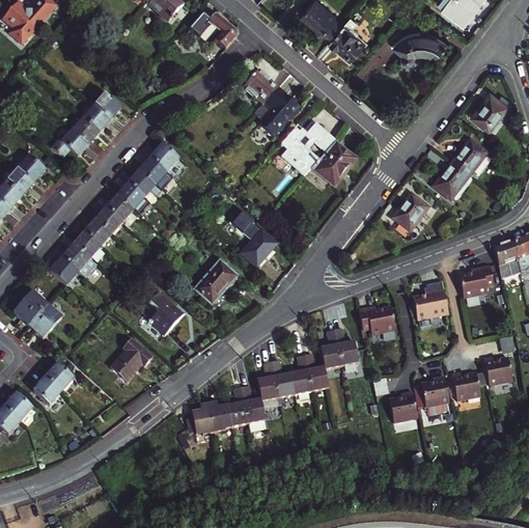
[(33,0),(27,7),(19,0),(17,0),(0,20),(8,26),(4,31),(20,46),(55,3),(52,0),(33,0)]
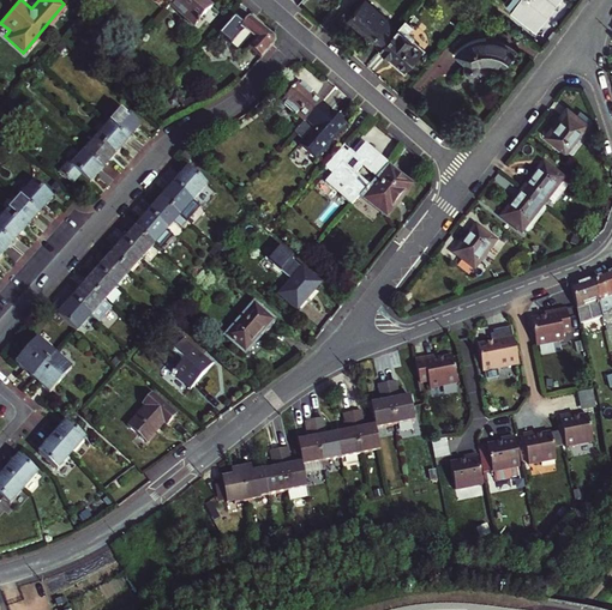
[(213,4),(209,0),(171,0),(169,1),(195,23),(213,4)]
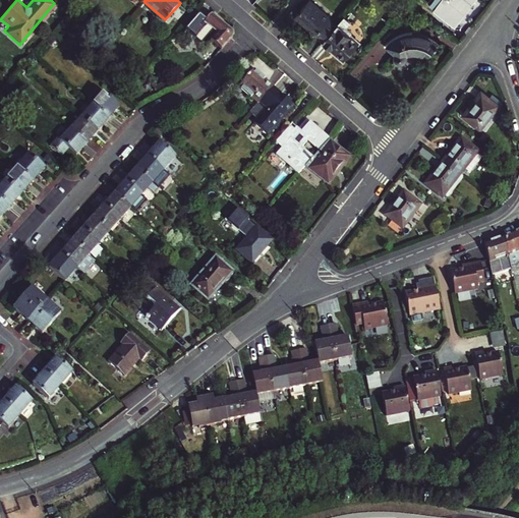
[(324,37),(338,20),(313,0),(309,0),(297,14),(324,37)]
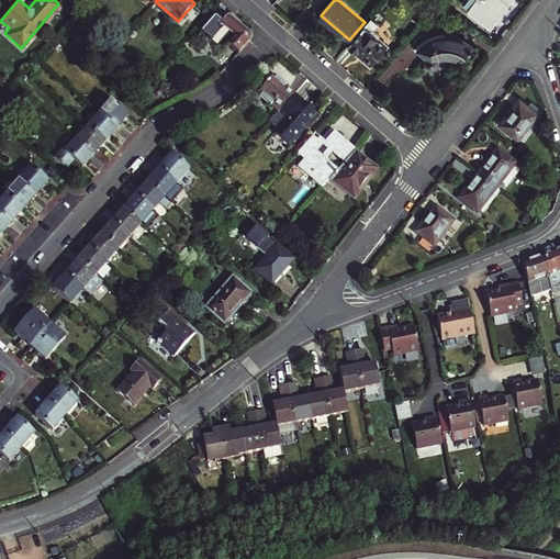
[(462,0),(491,21),(507,0),(462,0)]
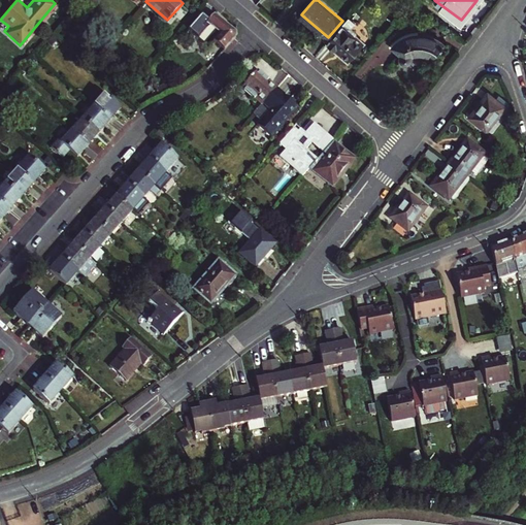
[(303,11),(298,7),(285,23),(290,27),(301,14),(303,11)]
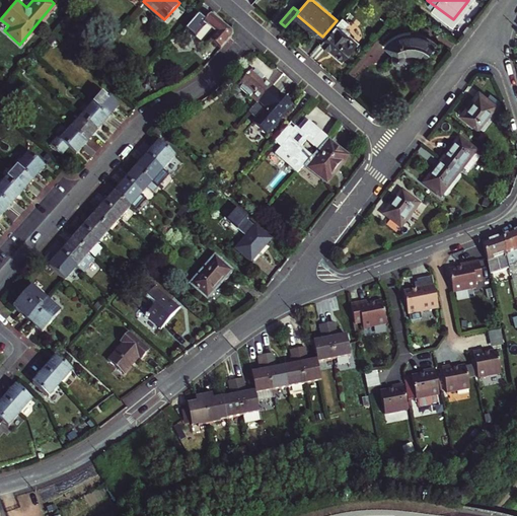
[(210,38),(220,47),(233,33),(233,30),(211,11),(204,19),(199,14),(192,21),(201,29),(207,21),(217,30),(210,38)]
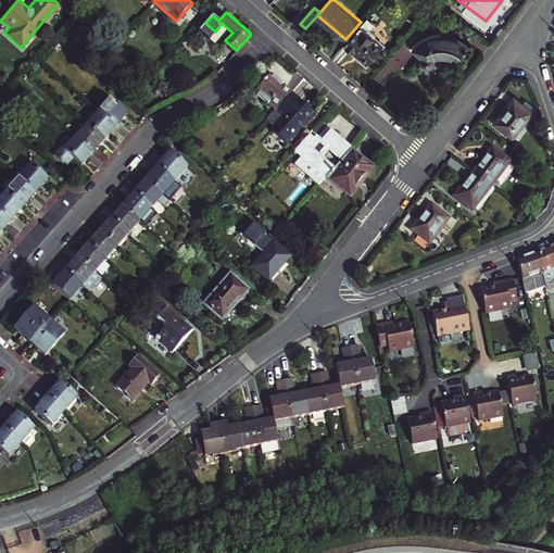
[(374,20),(368,14),(361,22),(345,39),(344,41),(367,61),(383,42),(375,35),(375,30),(368,25),(374,20)]
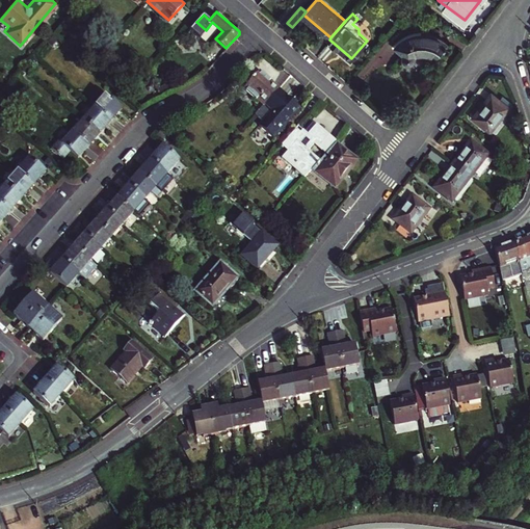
[(433,53),(445,38),(443,36),(436,32),(426,29),(414,29),(406,32),(400,36),(395,43),(405,52),(404,56),(405,58),(413,58),(414,56),(412,51),(419,48),(425,48),(433,53)]
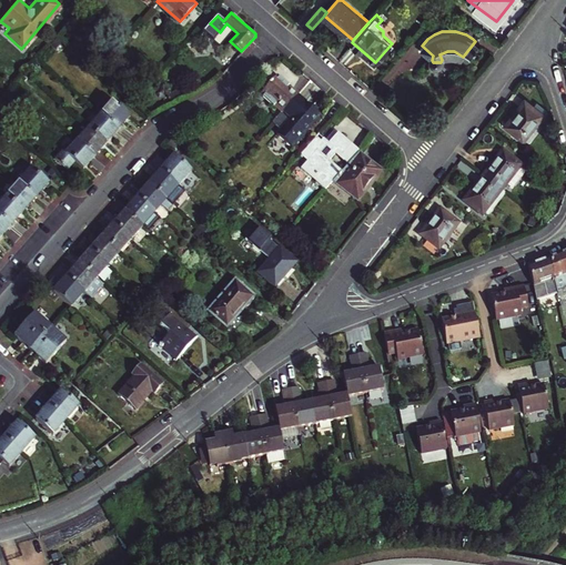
[(271,109),(278,115),(296,93),(275,76),(266,86),(261,93),(274,106),(271,109)]
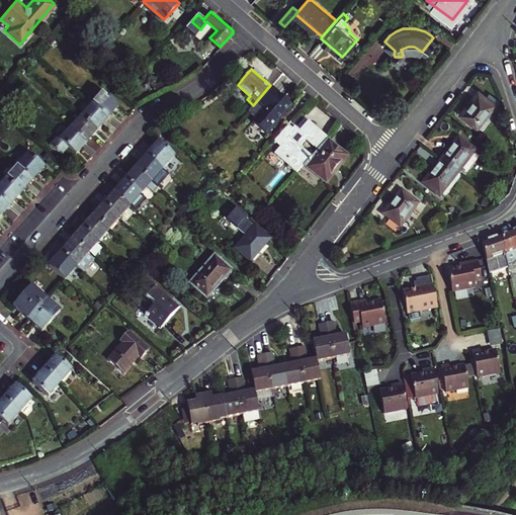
[(243,78),(238,74),(229,84),(235,88),(238,85),(243,78)]
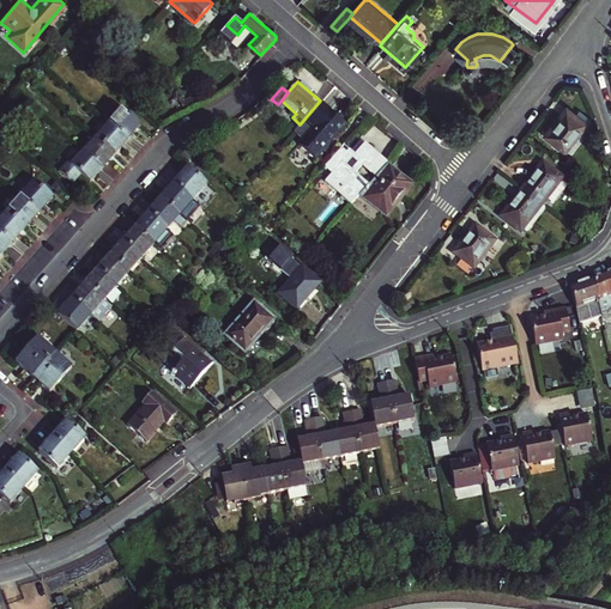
[(345,122),(320,101),(300,125),(294,131),(302,139),(298,144),(314,157),(345,122)]
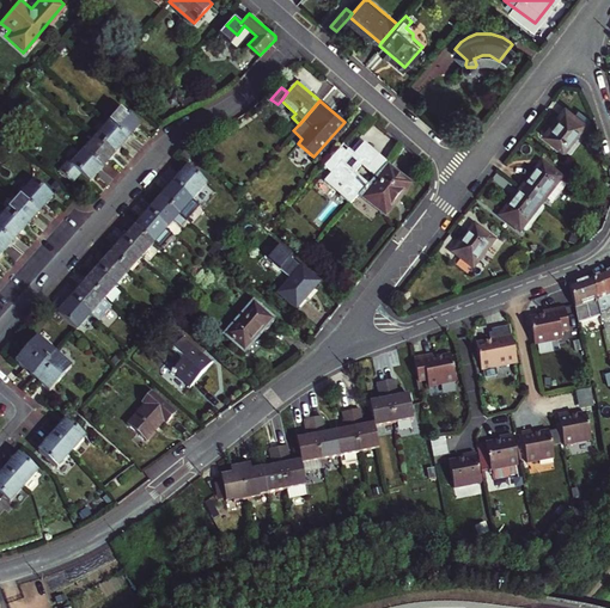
[(566,105),(546,130),(565,145),(584,120),(566,105)]
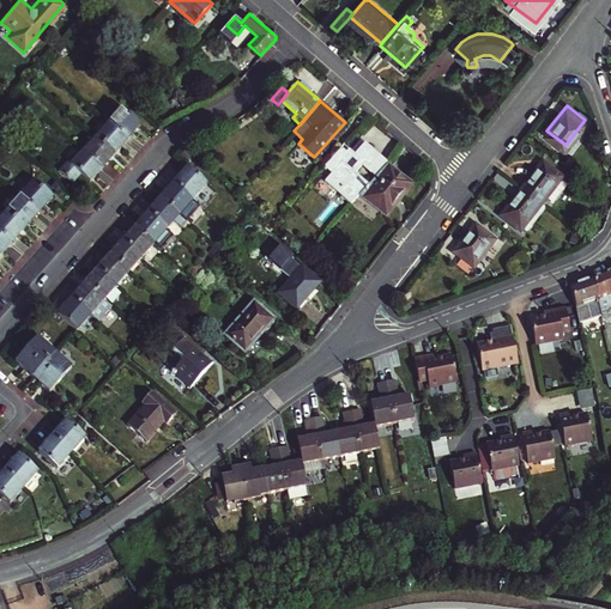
[(123,108),(110,122),(127,136),(133,129),(135,129),(140,123),(123,108)]
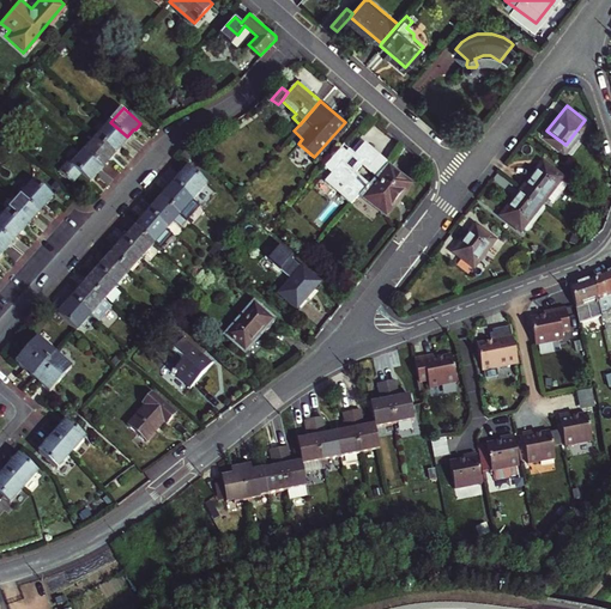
[(110,122),(98,135),(116,151),(121,145),(121,142),(127,136),(110,122)]
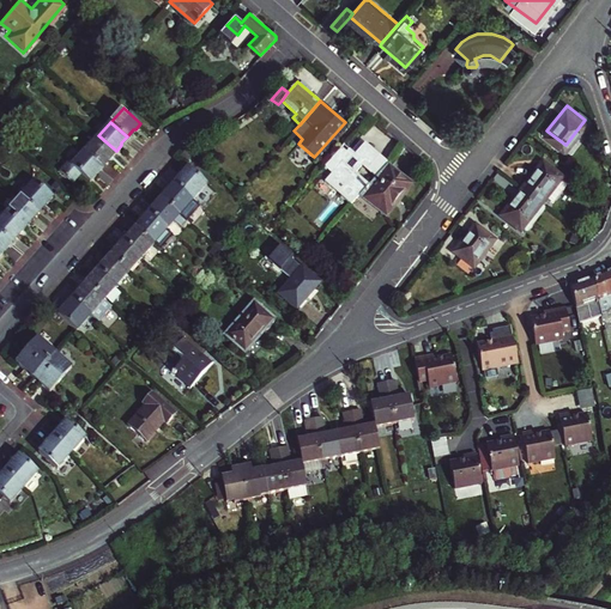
[(98,135),(85,150),(102,164),(108,158),(110,158),(116,151),(98,135)]
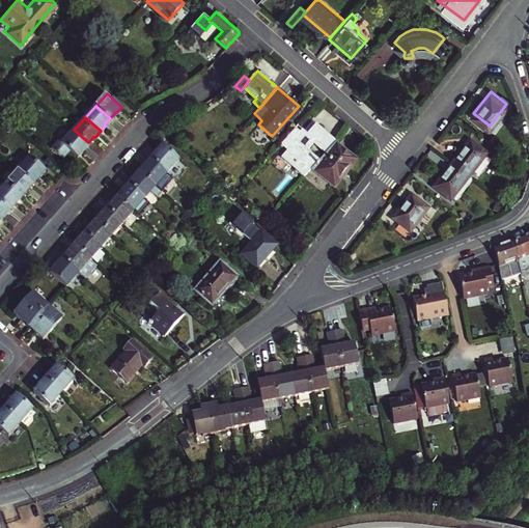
[(311,119),(304,129),(307,131),(315,121),(311,119)]
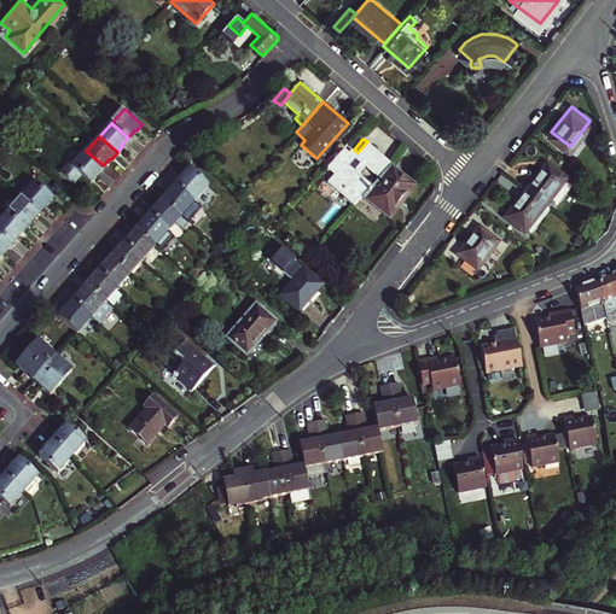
[(350,151),(344,146),(327,164),(335,171),(326,180),(354,204),(362,194),(371,183),(358,171),(365,164),(378,176),(389,163),(391,161),(368,140),(367,141),(358,152),(354,150),(352,147),(350,151)]
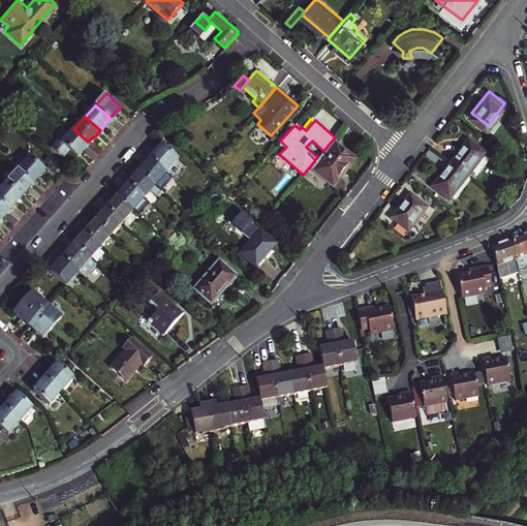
[(70,150),(78,156),(83,150),(83,149),(88,142),(73,129),(67,137),(65,135),(61,140),(59,137),(52,147),(64,157),(70,150)]
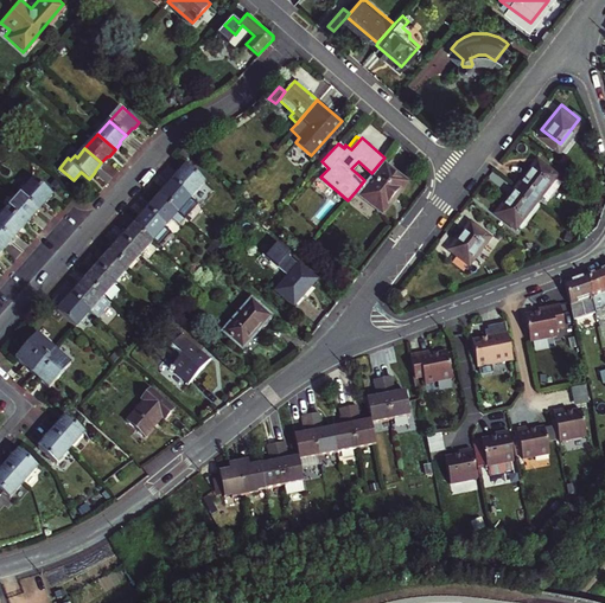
[(555,174),(556,173),(537,159),(518,184),(536,198),(541,192),(548,197),(561,180),(555,174)]
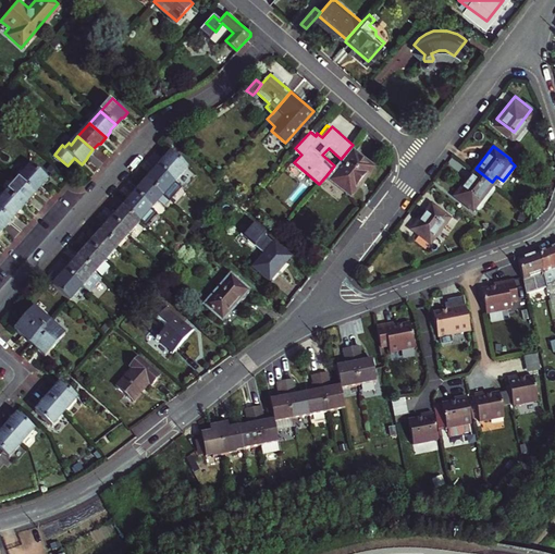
[(372,167),(350,147),(341,159),(334,165),(327,175),(348,194),(372,167)]
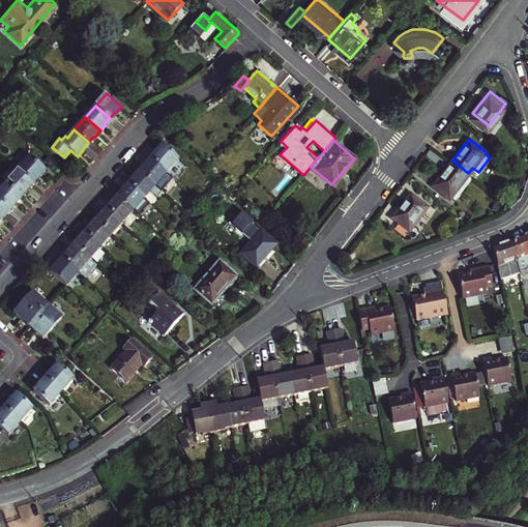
[(157,150),(151,157),(166,170),(177,156),(162,143),(156,149),(157,150)]
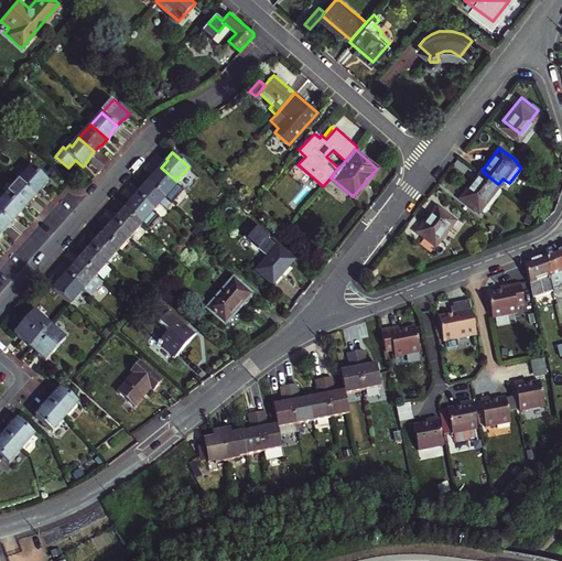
[(20,179),(35,192),(42,184),(44,185),(49,180),(32,165),(20,179)]
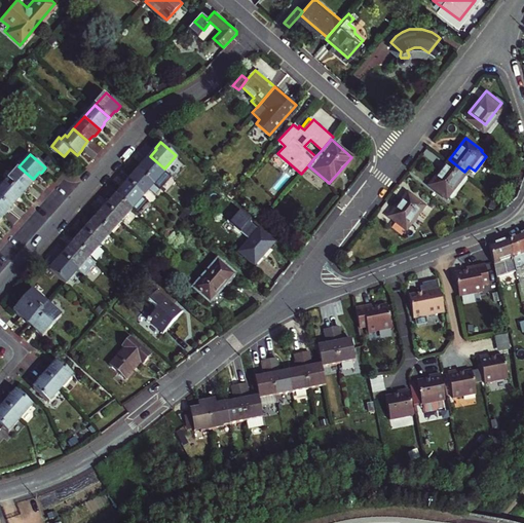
[(153,181),(164,169),(150,156),(145,162),(142,163),(138,167),(153,181)]
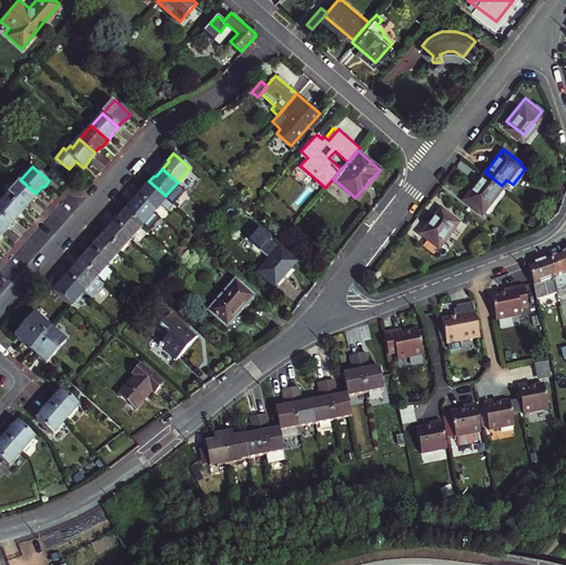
[(491,212),(503,197),(496,192),(502,185),(485,172),(466,197),(483,210),(484,208),(491,212)]
